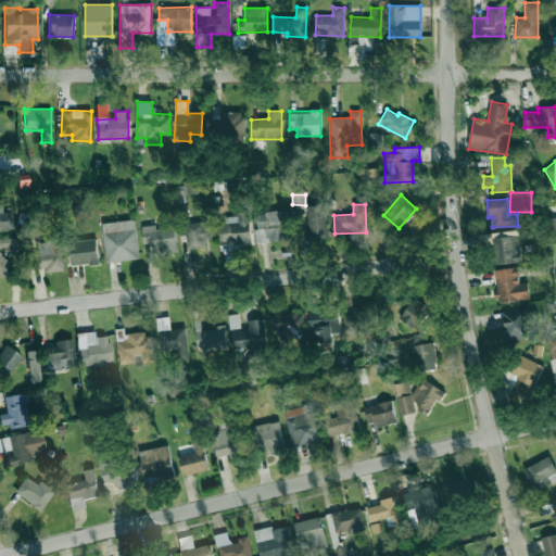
[(307,205),(308,238),(328,238),(328,205),(307,205)]
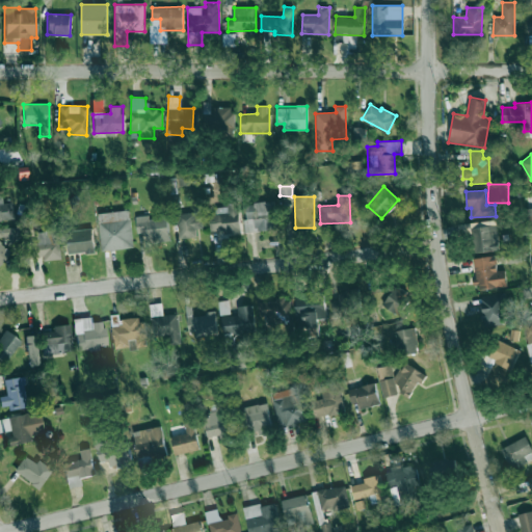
[(272,201),(243,205),(246,232),(275,229),(272,201)]
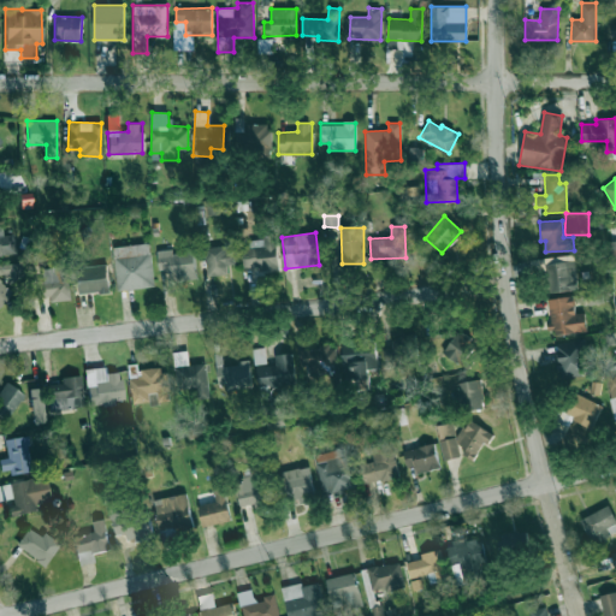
[(0,255),(15,254),(13,234),(0,234),(0,255)]
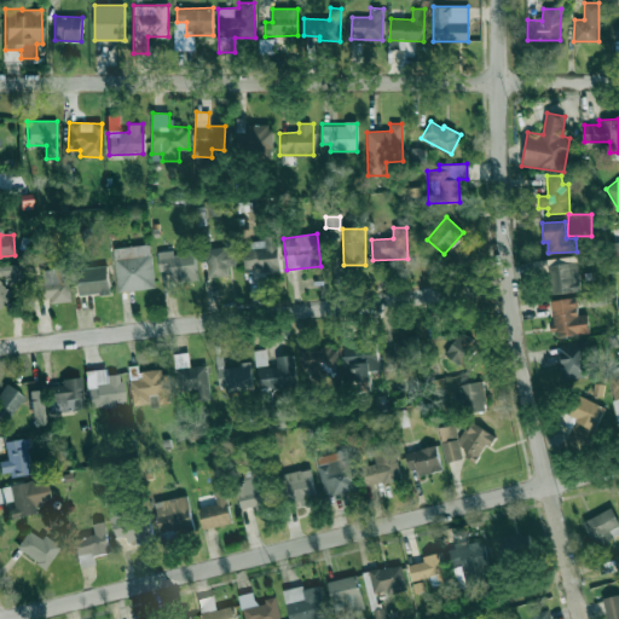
[(278,238),(242,239),(243,268),(259,267),(259,272),(279,271),(278,238)]
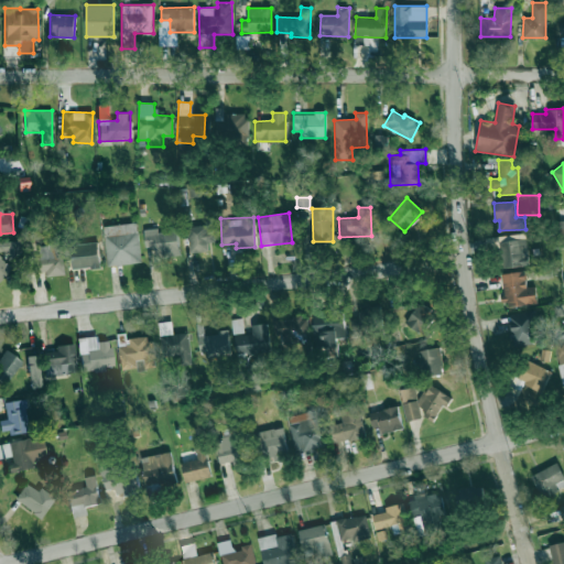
[(106,264),(140,263),(139,224),(104,225),(106,264)]
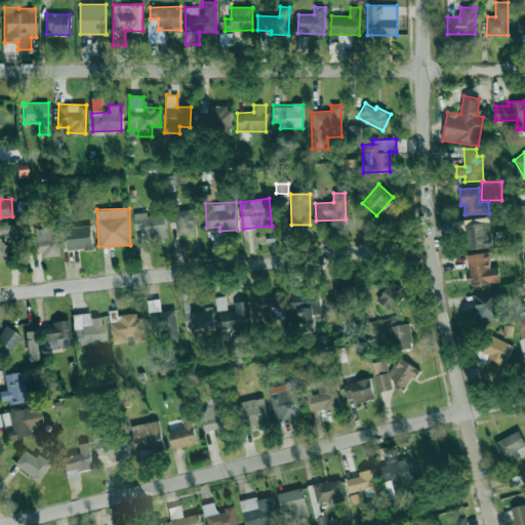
[(193,226),(201,225),(200,209),(175,209),(176,235),(193,234),(193,226)]
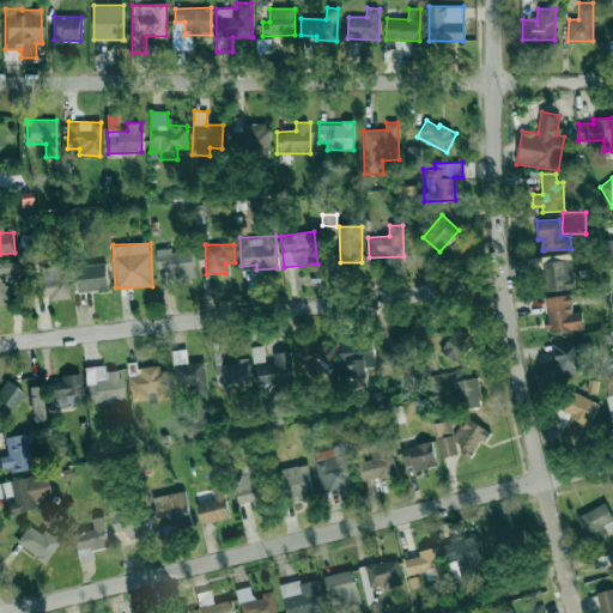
[(170,267),(171,280),(195,277),(192,250),(171,253),(170,247),(156,249),(158,268),(170,267)]
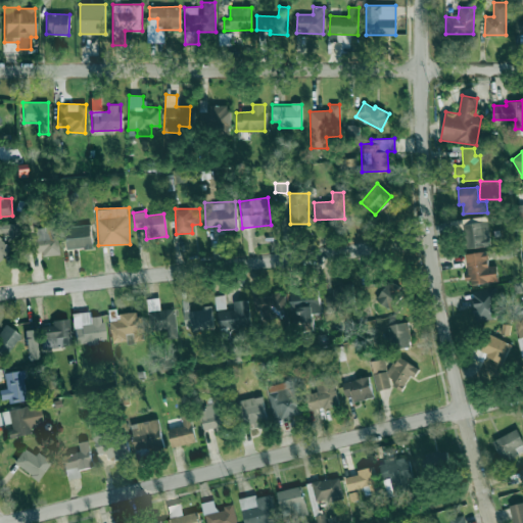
[(467,249),(491,244),(486,219),(463,223),(467,249)]
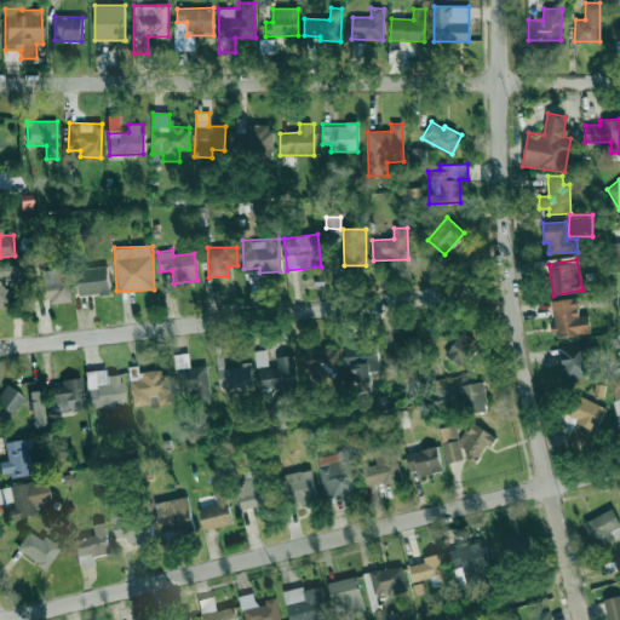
[(0,277),(22,277),(21,264),(0,264),(0,277)]
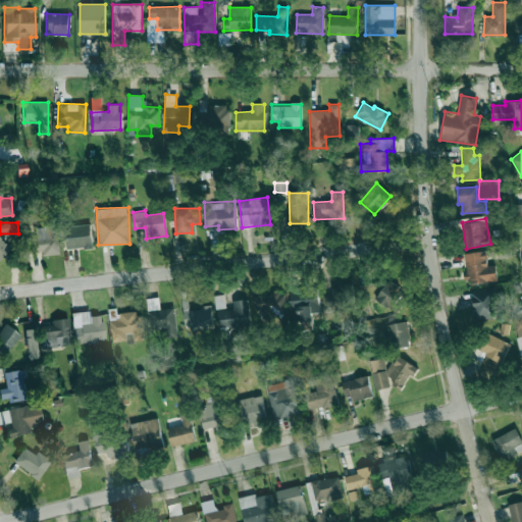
[(64,226),(67,250),(93,247),(91,224),(64,226)]
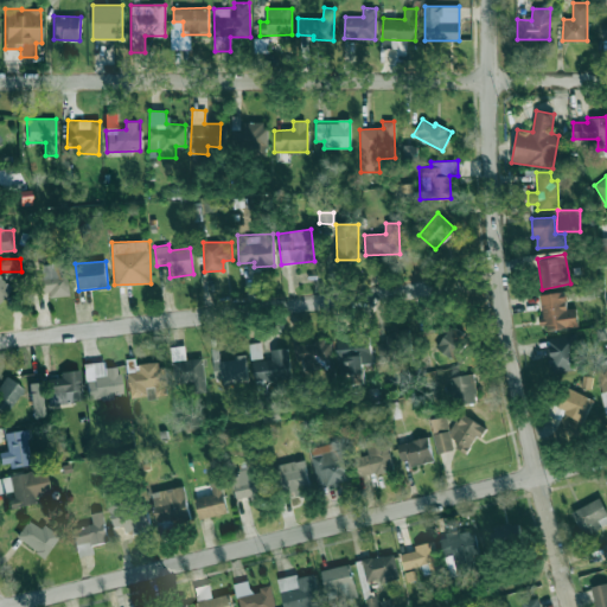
[(40,276),(30,276),(31,293),(48,293),(48,296),(66,295),(65,263),(40,264),(40,276)]
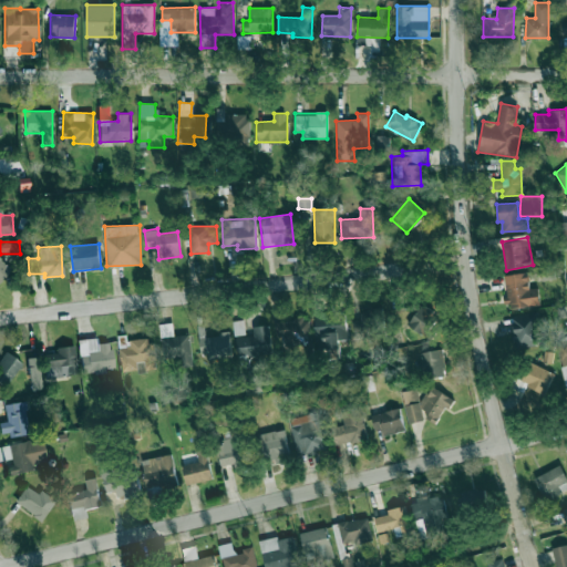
[(0,279),(10,269),(0,259),(0,279)]
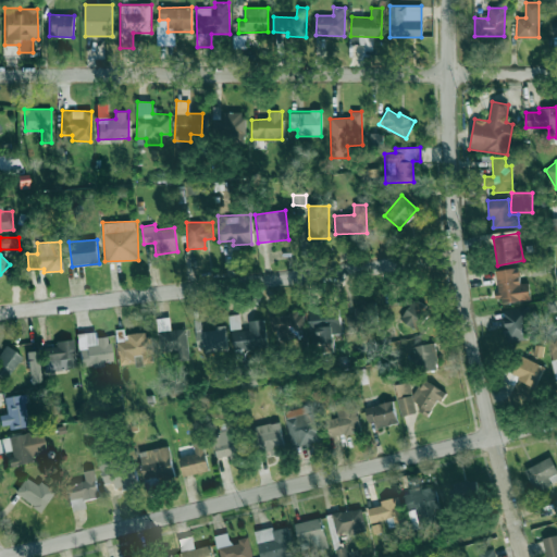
[(520,283),(518,268),(495,270),(499,302),(530,298),(528,282),(520,283)]
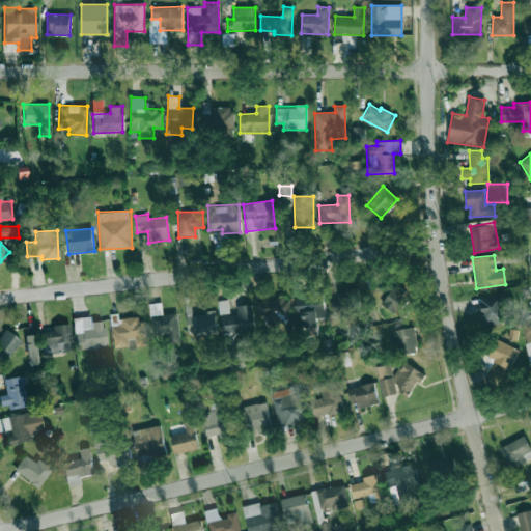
[(398,315),(411,296),(395,285),(382,304),(398,315)]
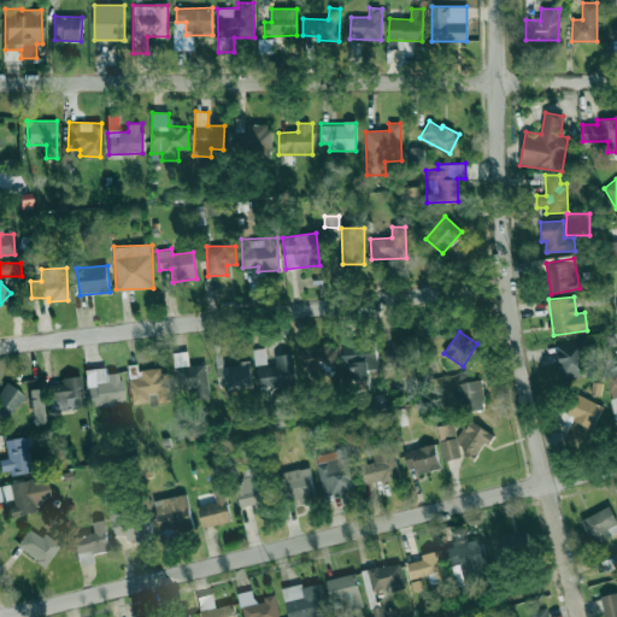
[(391,348),(383,348),(385,369),(416,369),(415,336),(391,338),(391,348)]
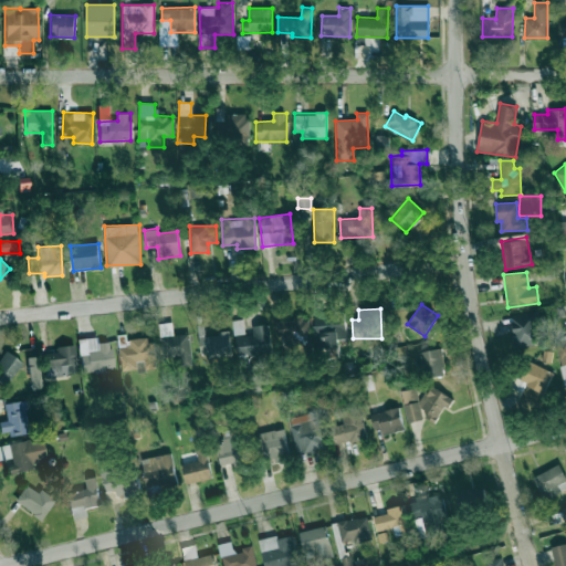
[(511,313),(512,345),(537,344),(536,313),(511,313)]
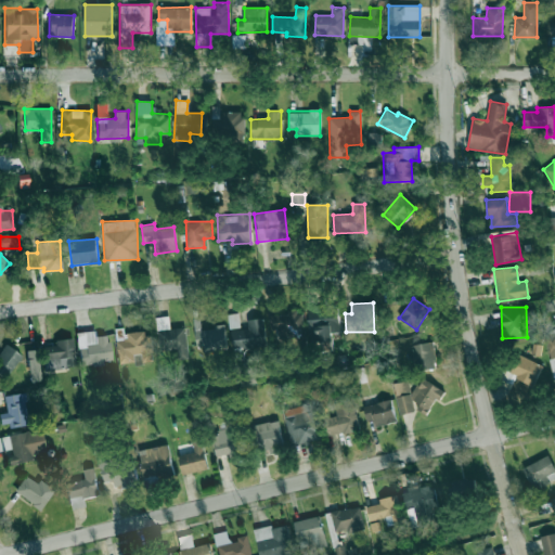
[(307,309),(308,340),(331,339),(331,332),(337,332),(337,308),(307,309)]
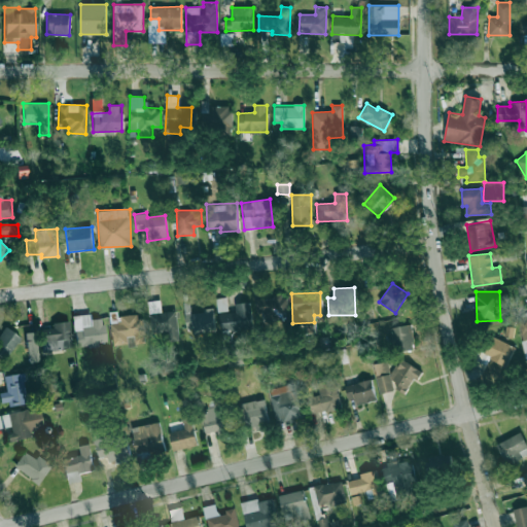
[(257,320),(284,320),(284,296),(257,297),(257,320)]
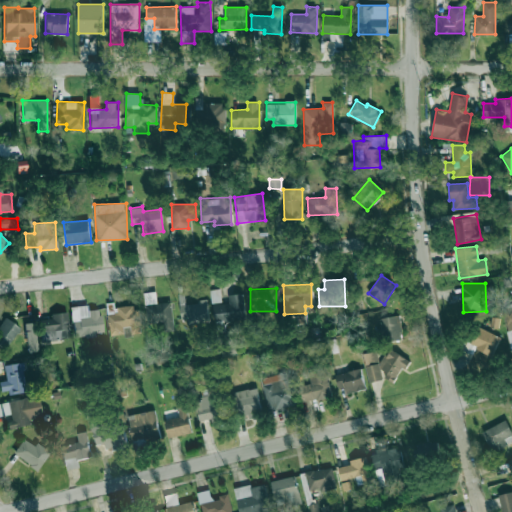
[(242,293),(227,295),(228,303),(220,303),(219,289),(210,290),(213,322),(245,319),(242,293)]
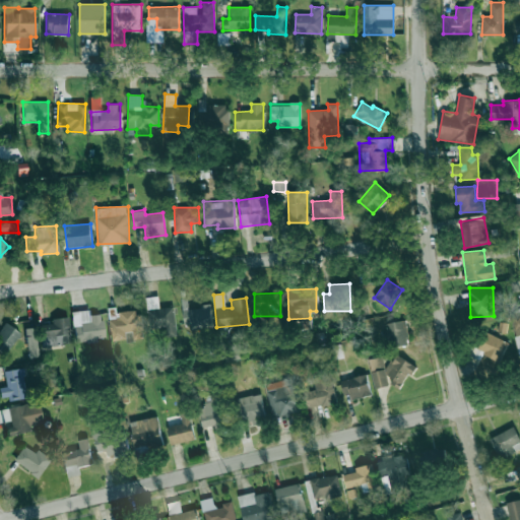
[(146,297),(147,328),(166,327),(167,334),(174,333),(173,307),(157,308),(157,297),(146,297)]
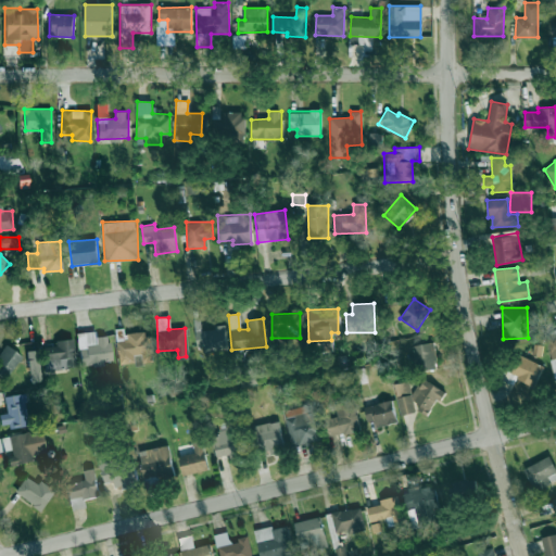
[(194,330),(196,351),(226,349),(224,327),(194,330)]
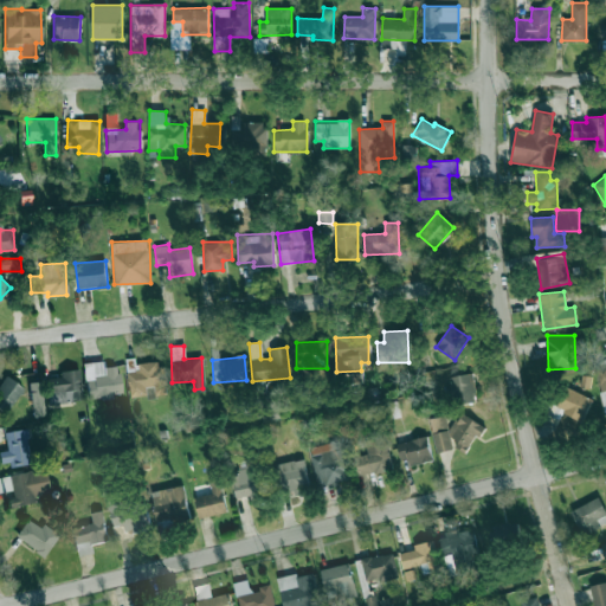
[(147,394),(146,387),(154,386),(154,394),(166,394),(163,362),(134,365),(134,358),(126,359),(129,397),(147,394)]
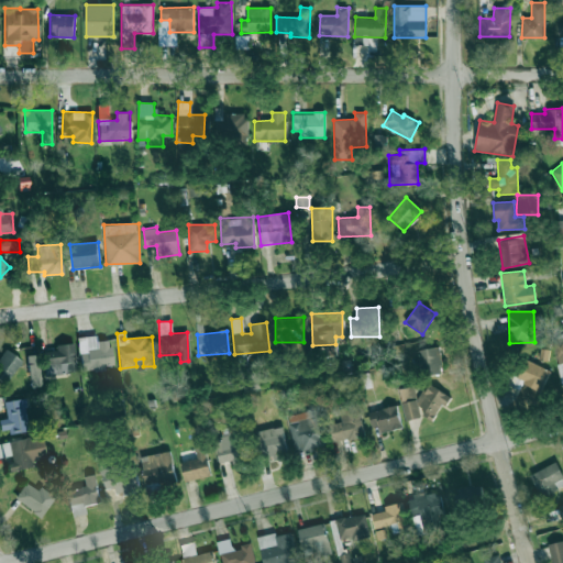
[(81,371),(113,366),(109,339),(97,341),(96,334),(77,337),(81,371)]
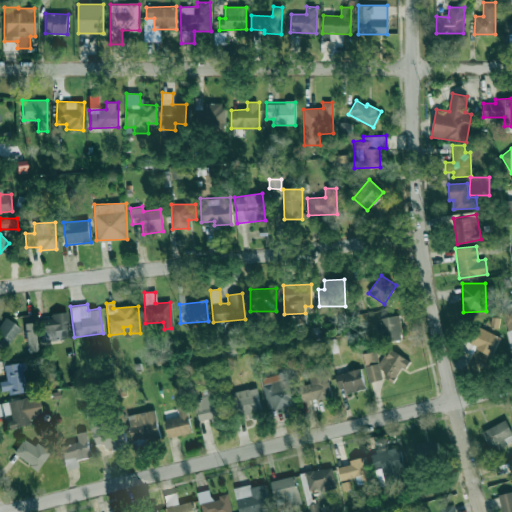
[(40,341),(69,338),(66,312),(50,313),(51,318),(38,319),(40,341)]
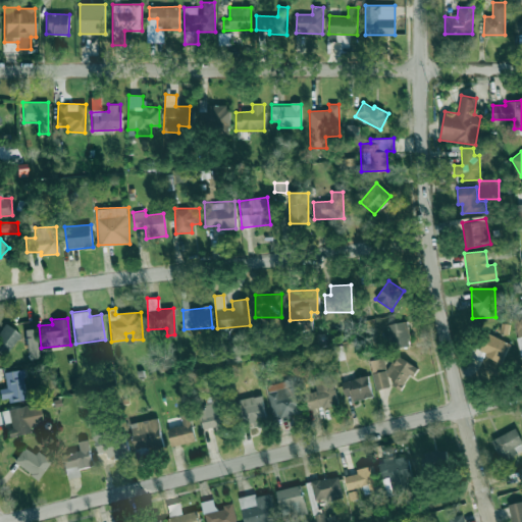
[(390,349),(410,347),(407,321),(387,324),(390,349)]
